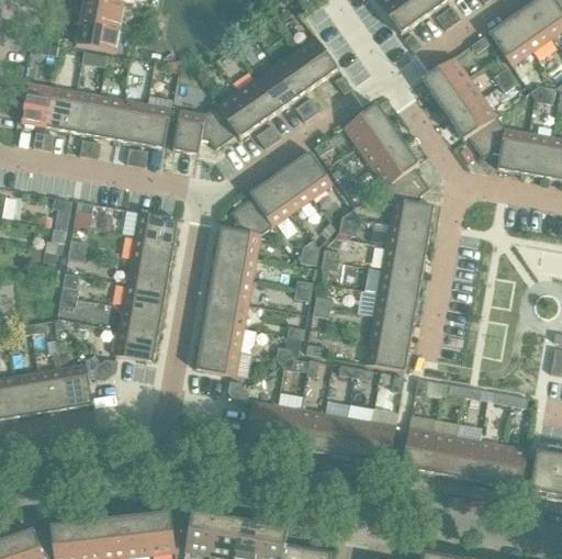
[(119,28),(123,4),(98,0),(85,0),(80,21),(119,28)]
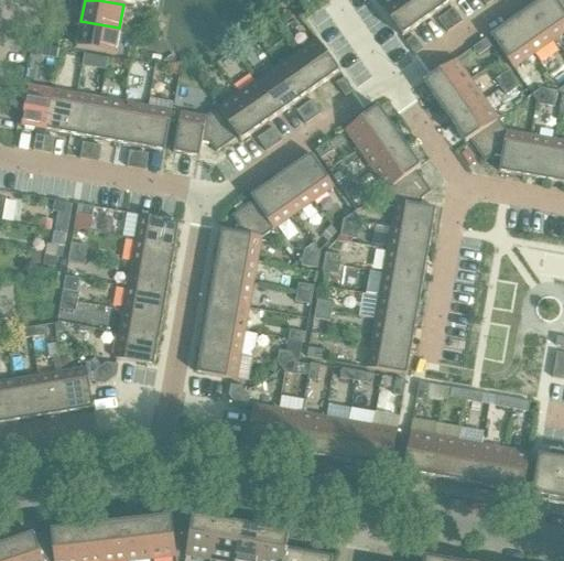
[(422,20),(408,0),(379,0),(378,1),(402,34),(422,20)]
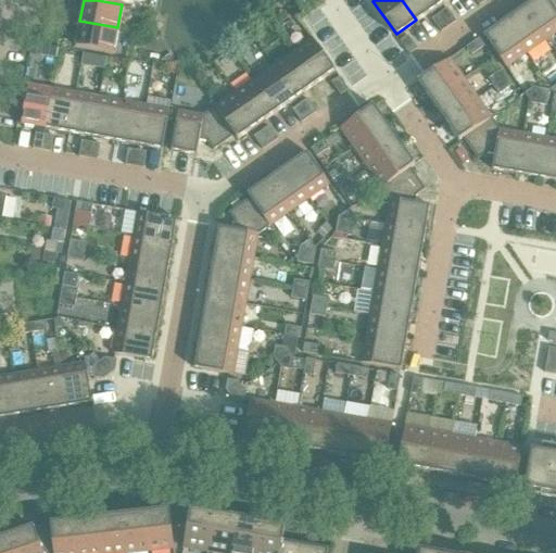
[(434,7),(429,0),(402,0),(416,20),(434,7)]
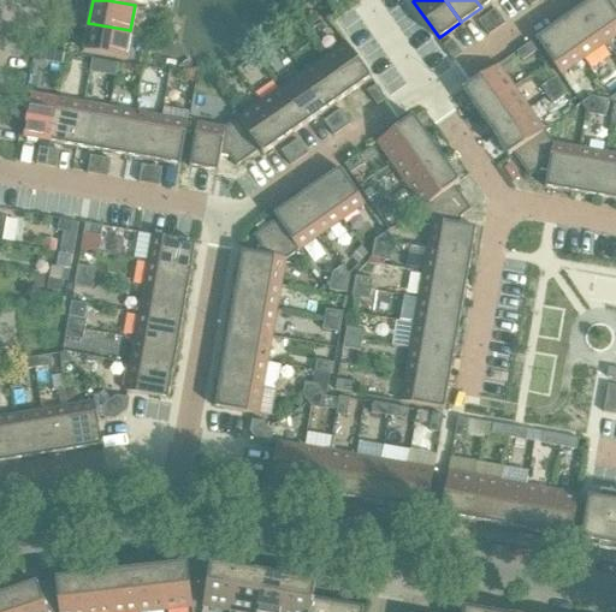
[(615,11),(608,0),(586,0),(579,5),(604,42),(615,33),(615,11)]
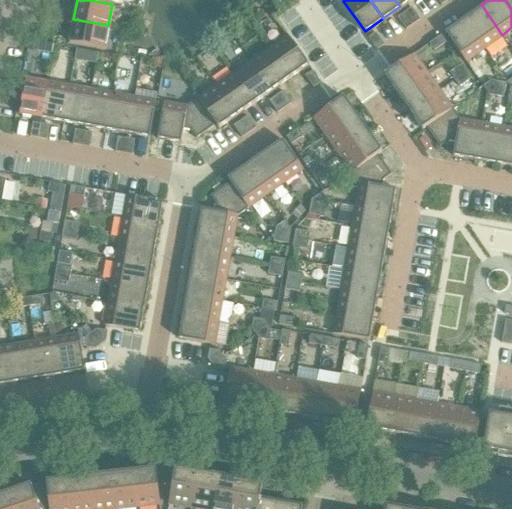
[(56,15),(57,6),(47,4),(45,13),(56,15)]
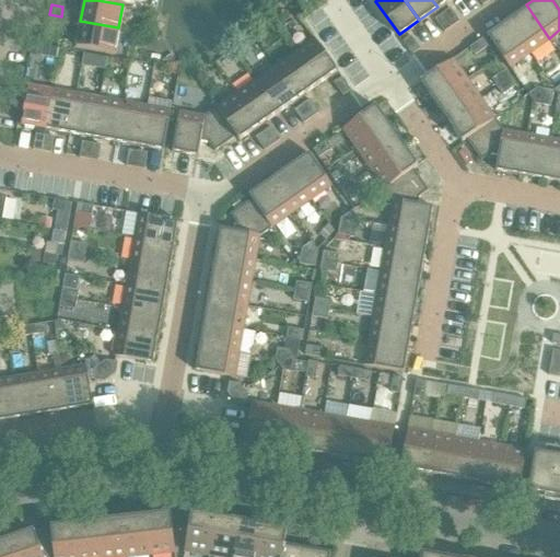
[(549,38),(526,4),(506,19),(529,51),(549,38)]
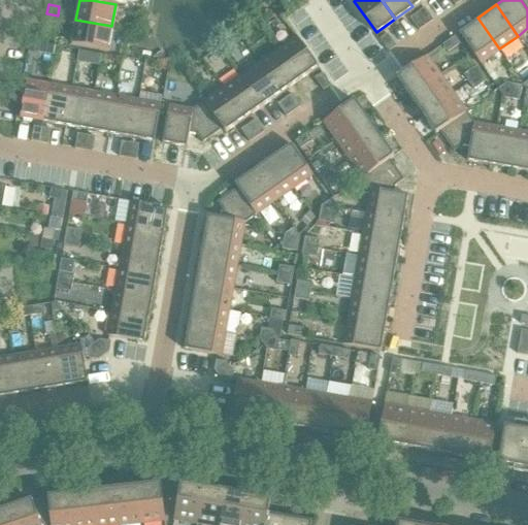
[(432,18),(424,5),(416,11),(425,24),(432,18)]
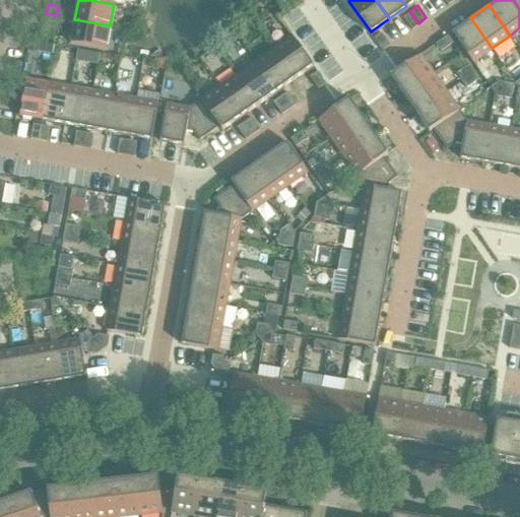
[(418,23),(409,11),(403,15),(411,27),(418,23)]
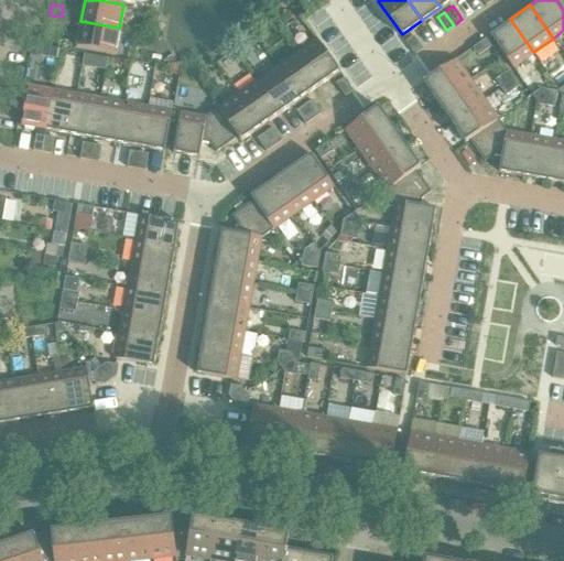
[(60,28),(62,17),(50,14),(49,25),(60,28)]
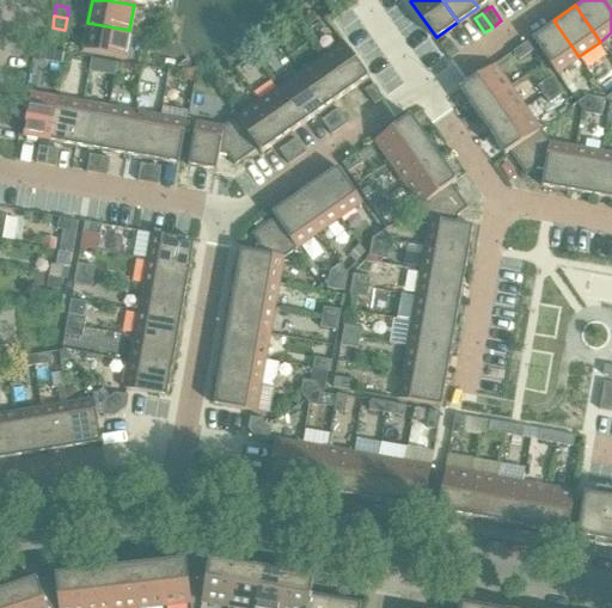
[(579,56),(554,20),(531,36),(557,72),(579,56)]
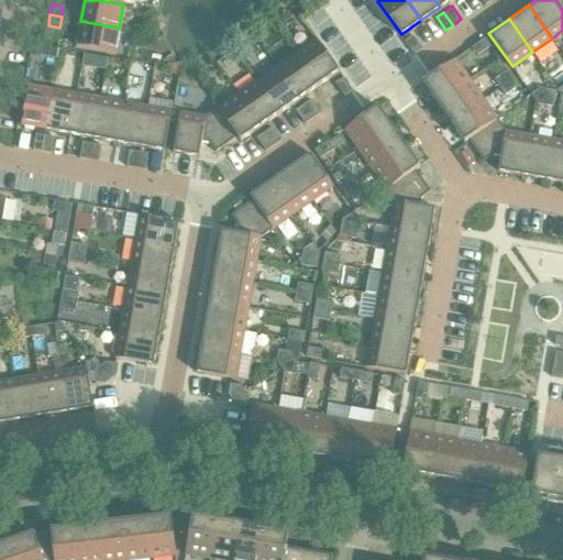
[(114,52),(119,28),(80,21),(76,45),(114,52)]
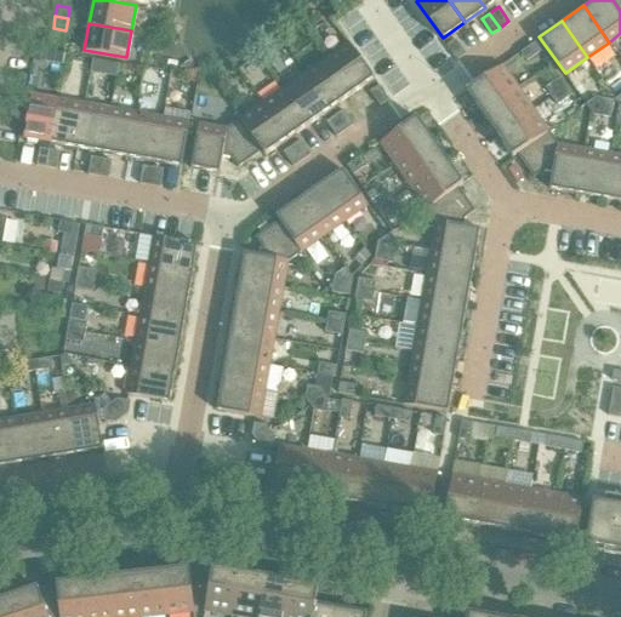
[(465,52),(455,38),(446,44),(456,58),(465,52)]
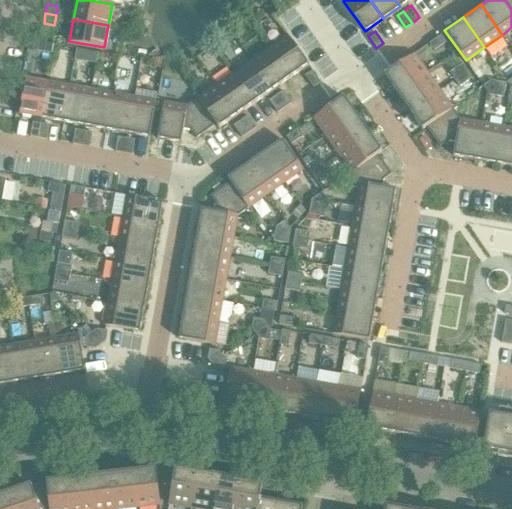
[(308,63),(287,33),(268,46),(290,76),(308,63)]
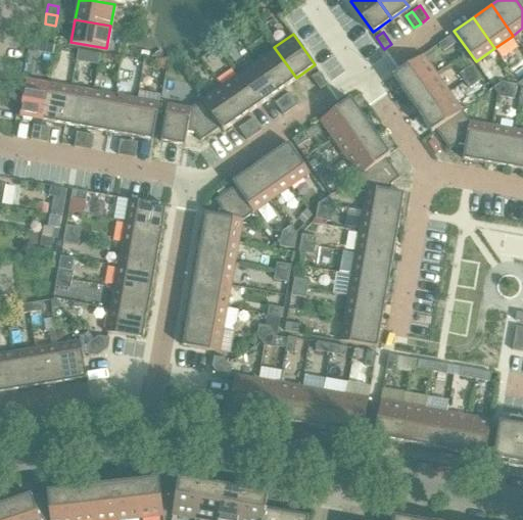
[(456,41),(450,34),(438,42),(443,49),(456,41)]
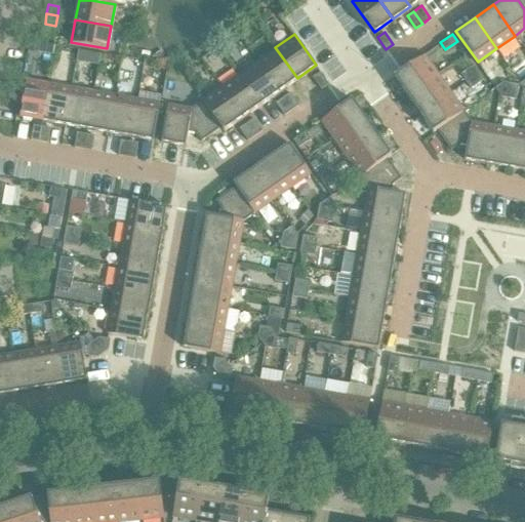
[(297,78),(275,47),(257,59),(279,91),(297,78)]
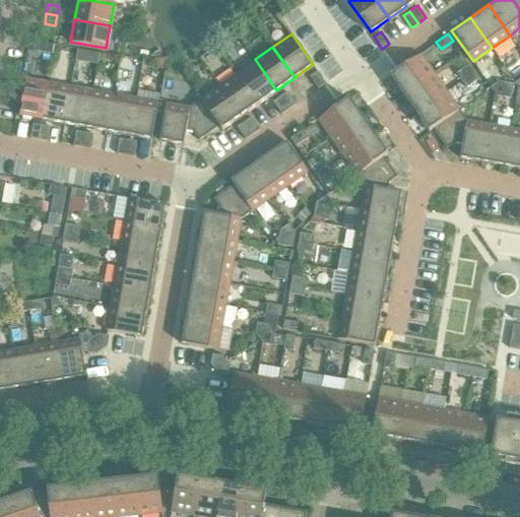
[(402,92),(434,71),(419,53),(389,74),(402,92)]
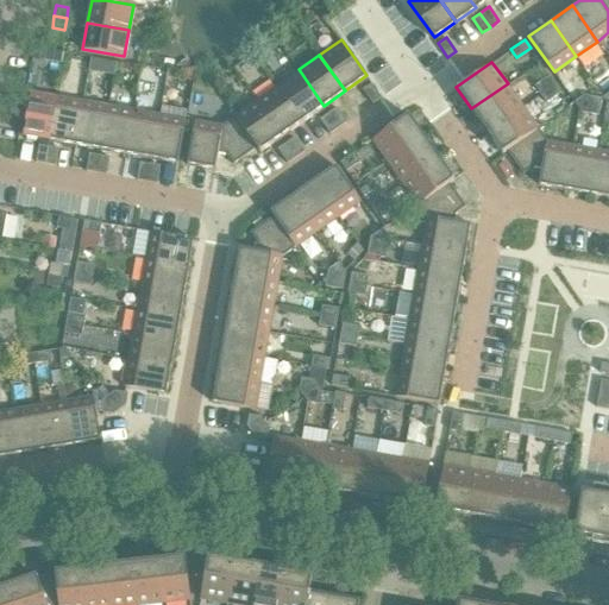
[(324,106),(299,69),(277,84),(302,120),(324,106)]
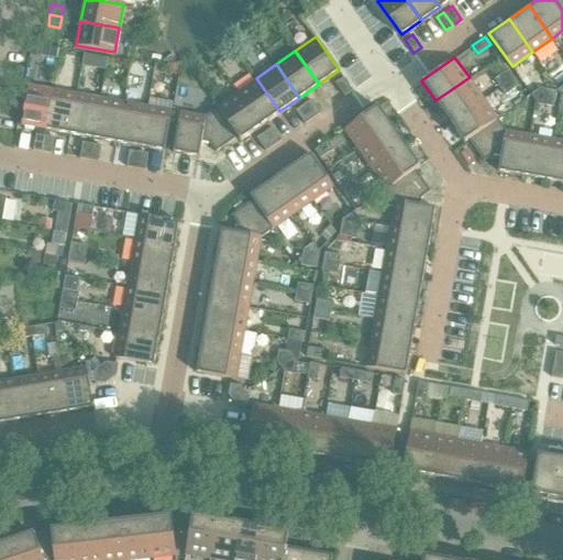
[(512,76),(507,68),(494,77),(499,85),(512,76)]
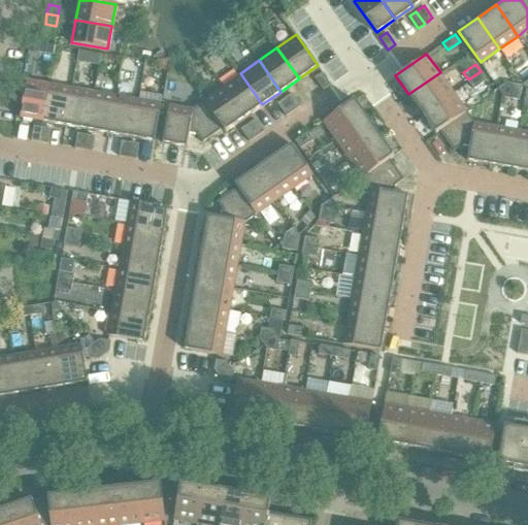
[(330,83),(321,70),(314,75),(323,88),(330,83)]
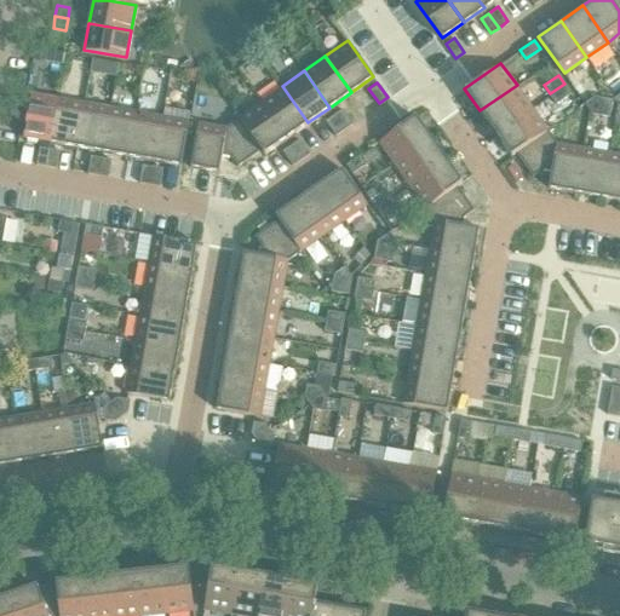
[(556,102),(570,92),(564,84),(550,93),(556,102)]
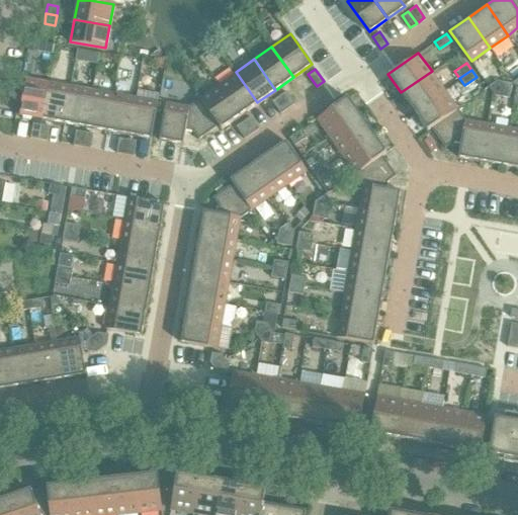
[(414,110),(444,89),(432,71),(401,92),(414,110)]
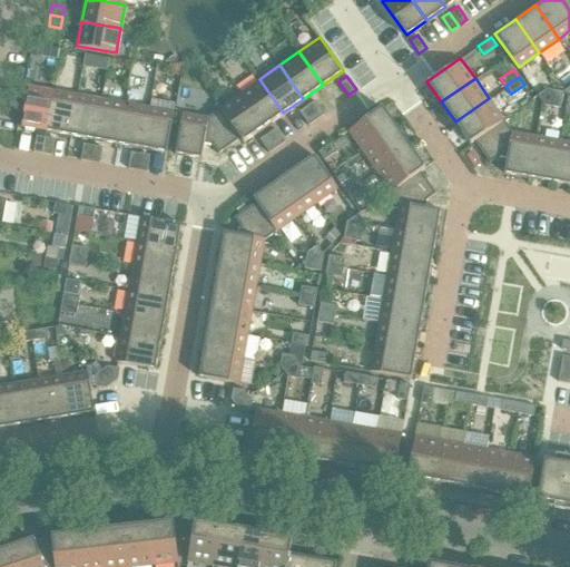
[(283,113),(259,79),(239,93),(263,127),(283,113)]
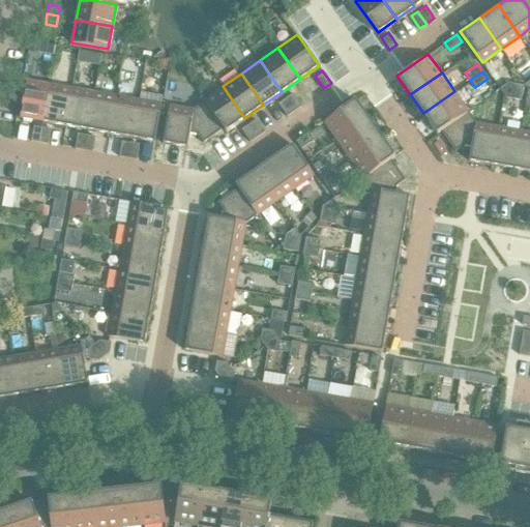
[(42,120),(49,83),(27,79),(20,116),(42,120)]
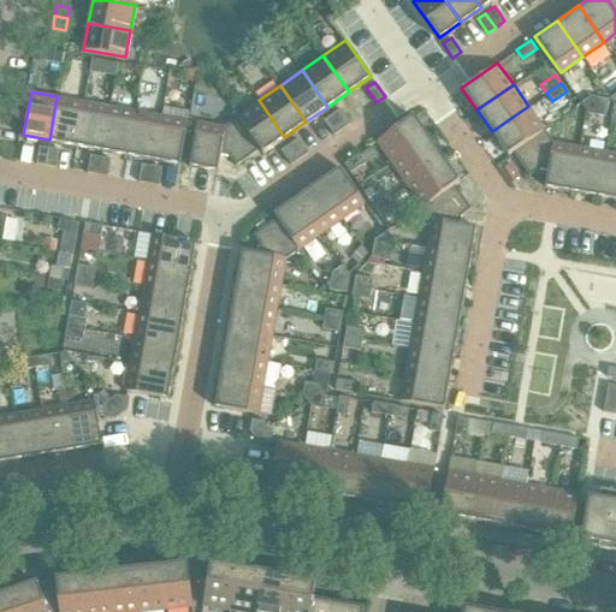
[(594,112),(598,95),(591,94),(580,101),(587,111),(594,112)]
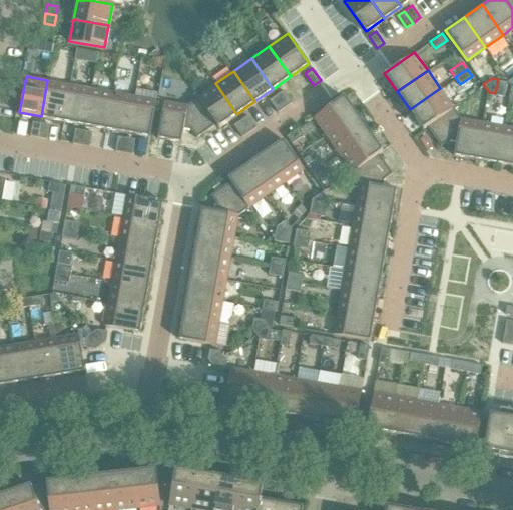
[(504,95),(506,80),(498,79),(495,93),(504,95)]
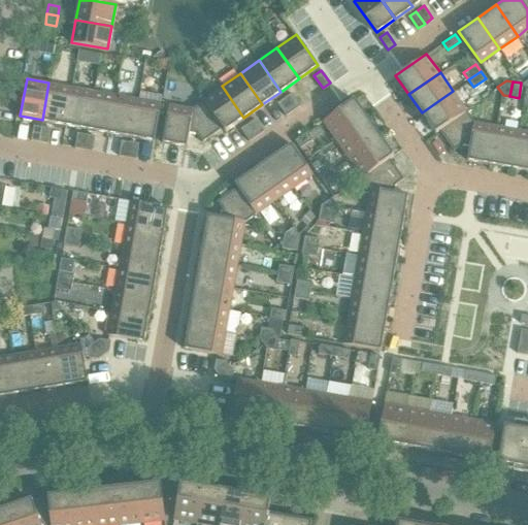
[(65,124),(71,86),(48,83),(42,120),(65,124)]
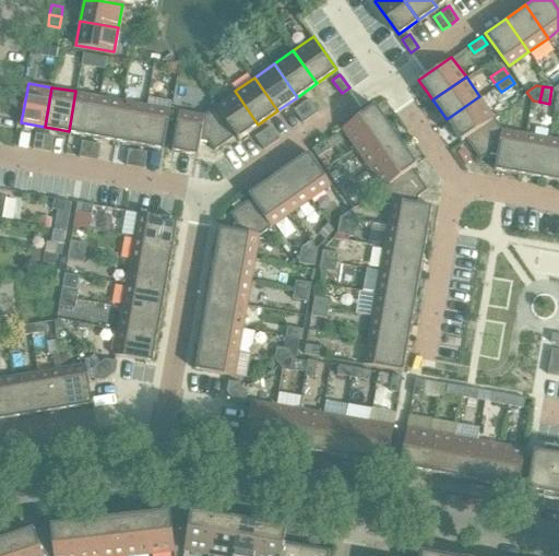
[(92,135),(98,95),(75,91),(69,131),(92,135)]
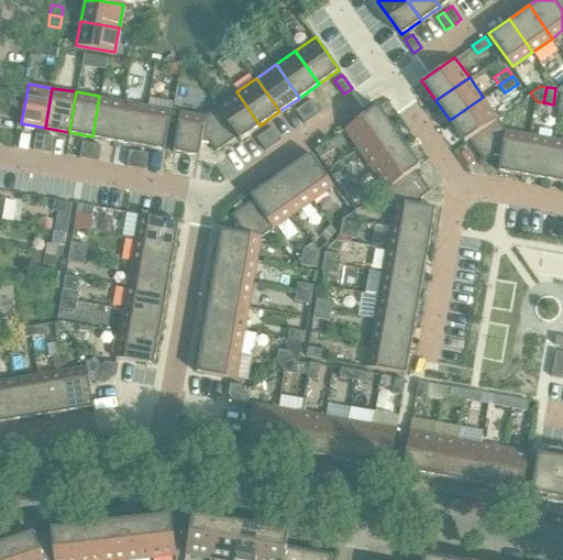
[(260,125),(236,91),(218,105),(239,134),(236,135),(240,140),(260,125)]
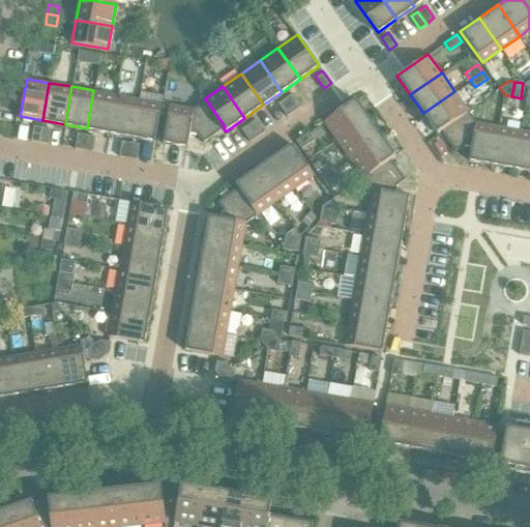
[(109,132),(116,94),(93,90),(87,128),(109,132)]
